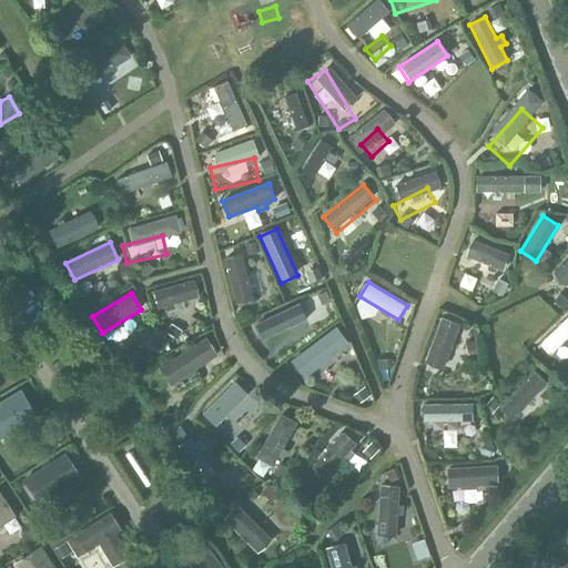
[(393,334),(399,321),(361,301),(354,313),(393,334)]
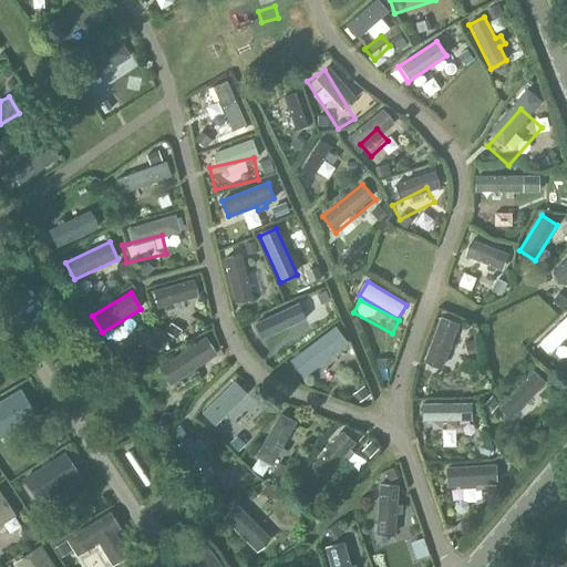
[(257,336),(264,349),(303,330),(298,317),(257,336)]
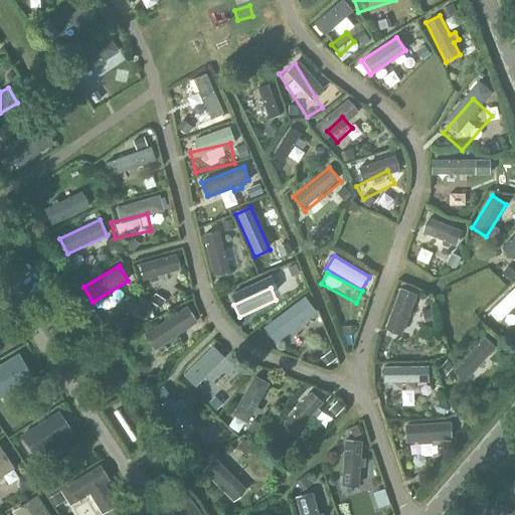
[(155,296),(161,307),(174,301),(168,289),(155,296)]
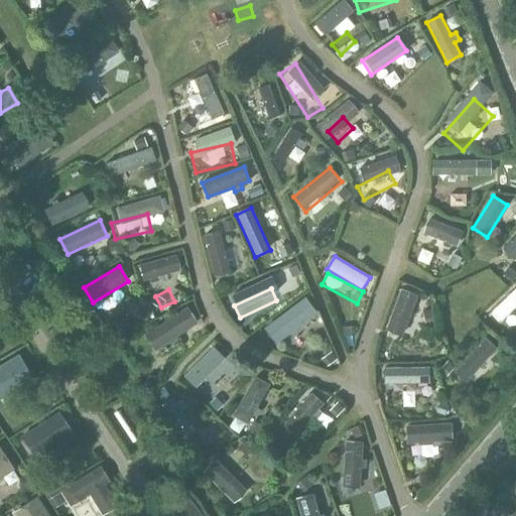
[(275,344),(316,313),(304,298),(264,329),(275,344)]
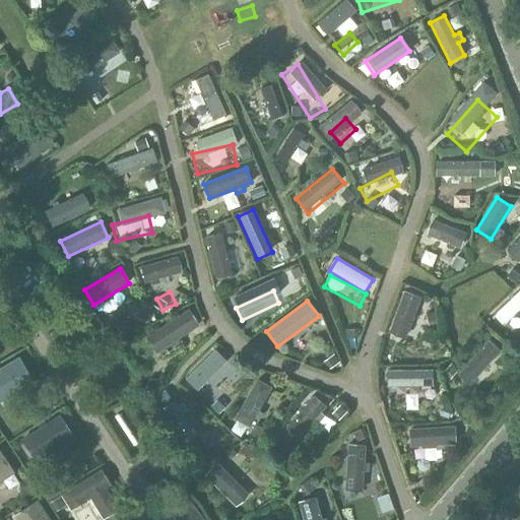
[(502,339),(519,322),(519,304),(493,329),(502,339)]
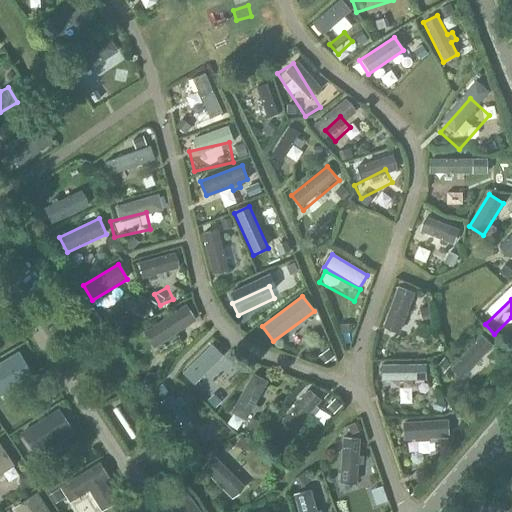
[(93,310),(97,328),(116,323),(112,306),(93,310)]
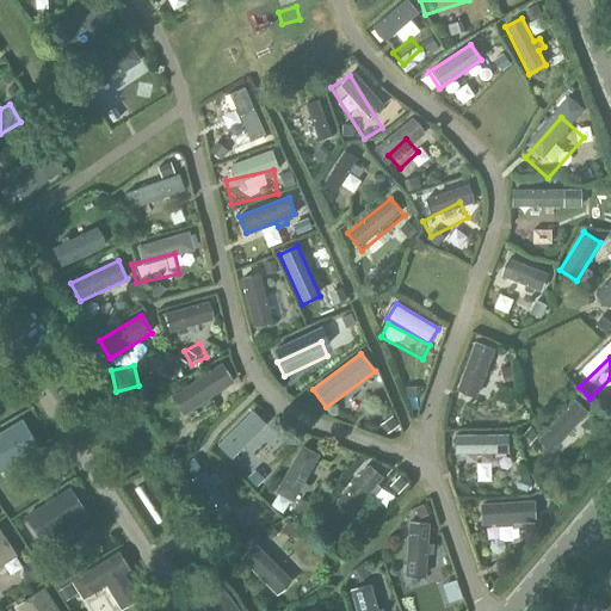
[(184,413),(232,382),(221,365),(173,396),(184,413)]
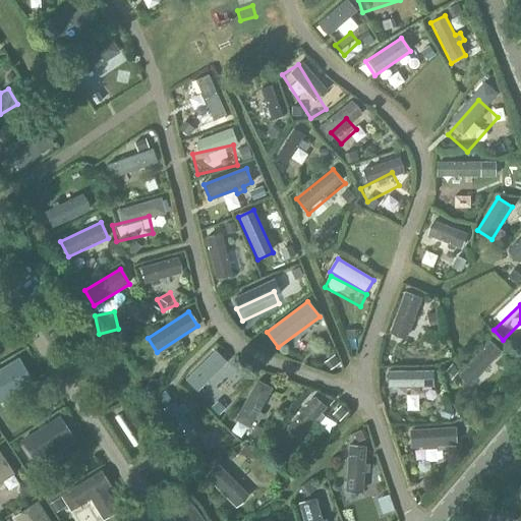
[(38,382),(22,356),(0,369),(0,403),(0,404),(38,382)]
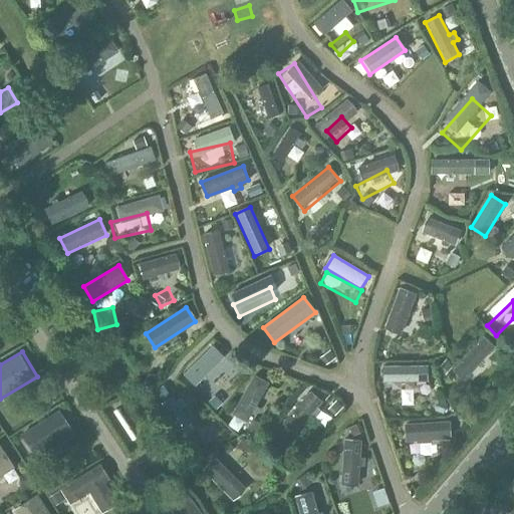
[(469,382),(493,366),(485,354),(461,371),(469,382)]
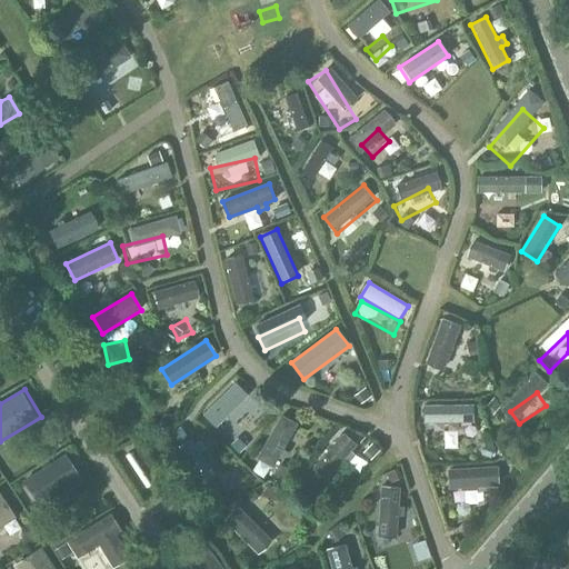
[(205,428),(216,439),(243,413),(232,401),(205,428)]
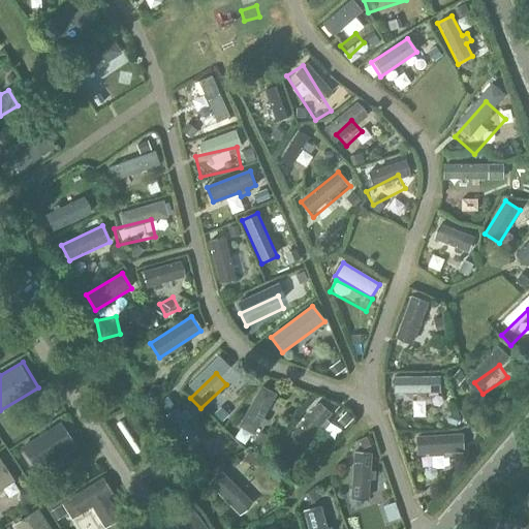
[(261,386),(239,427),(253,435),(276,395),(261,386)]
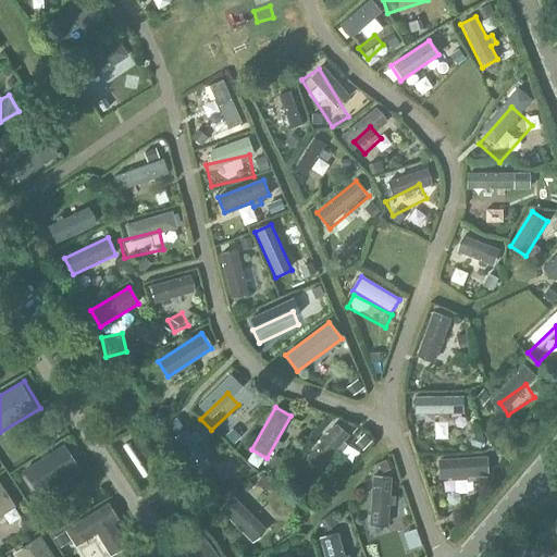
[(418,426),(420,442),(460,434),(458,419),(418,426)]
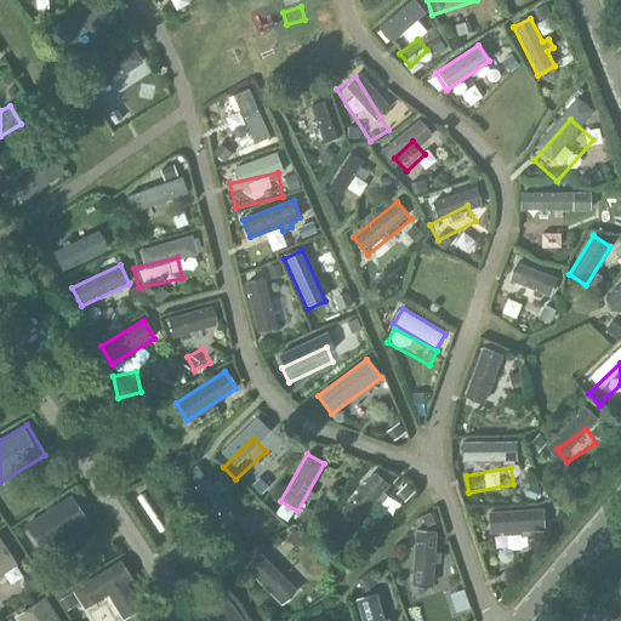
[(70,496),(26,527),(44,554),(89,525),(70,496)]
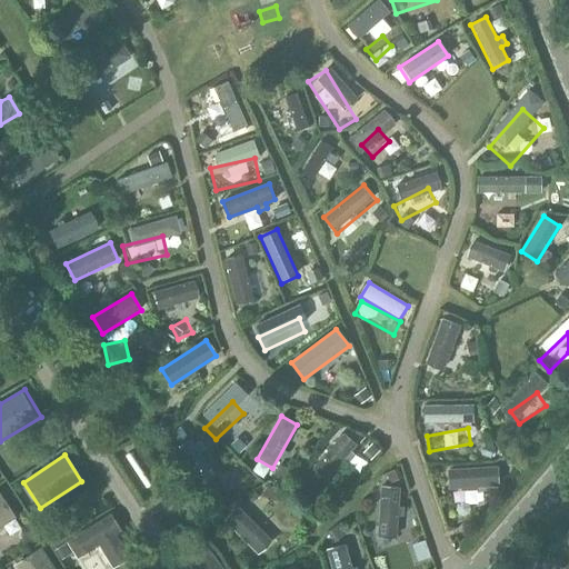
[(497,467),(447,470),(448,489),(498,486),(497,467)]
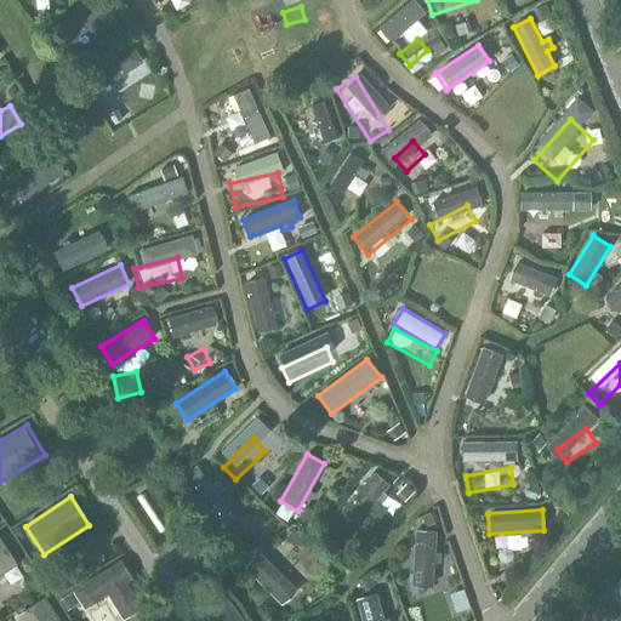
[(0,573),(15,564),(0,542),(0,573)]
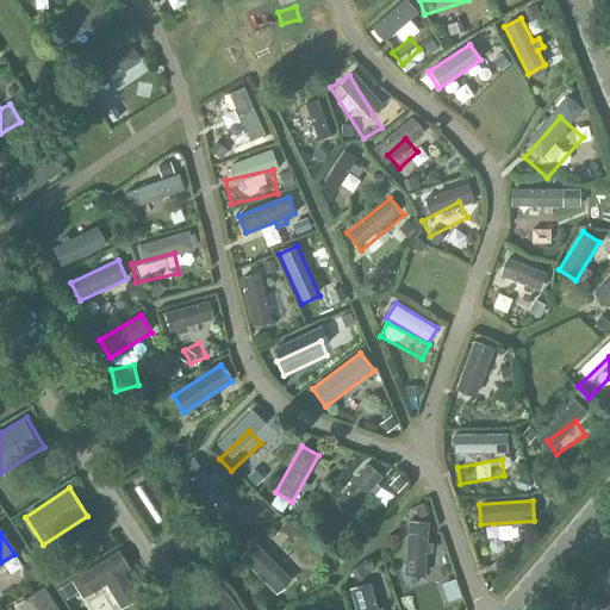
[(255,543),(241,558),(275,593),(291,579),(255,543)]
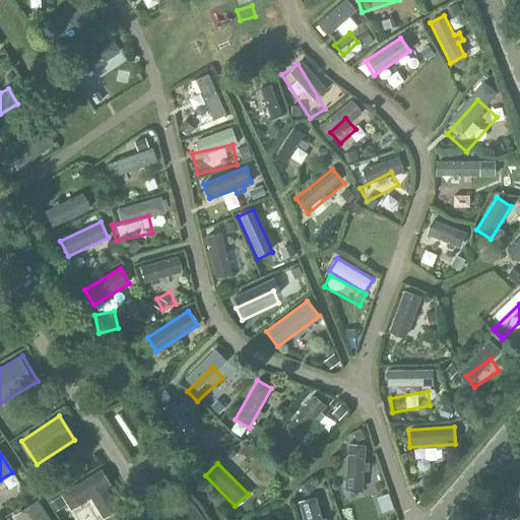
[(104,489),(109,484),(101,471),(62,496),(71,509),(90,497),(103,518),(117,509),(104,489)]
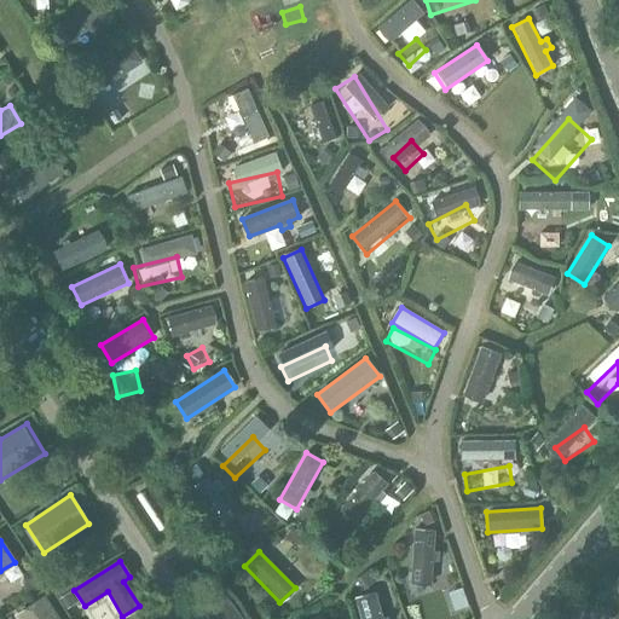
[(243,618),(226,595),(200,613),(203,618),(243,618)]
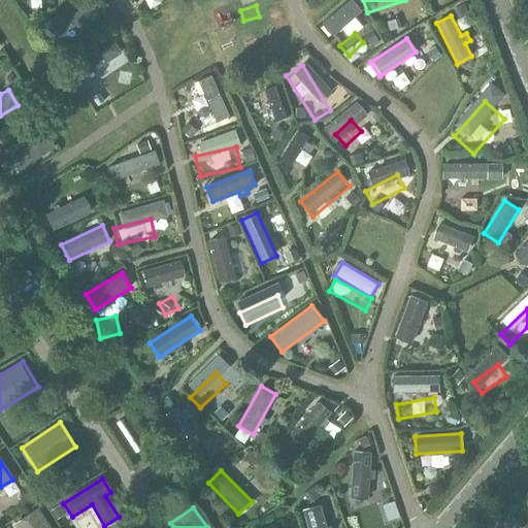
[(48,527),(37,509),(14,525),(17,527),(48,527)]
